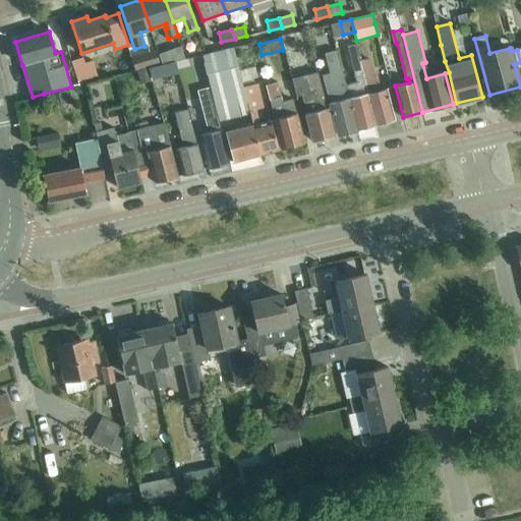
[(375,124),(360,61),(356,45),(348,47),(356,82),(346,85),(349,98),(357,129),(375,124)]
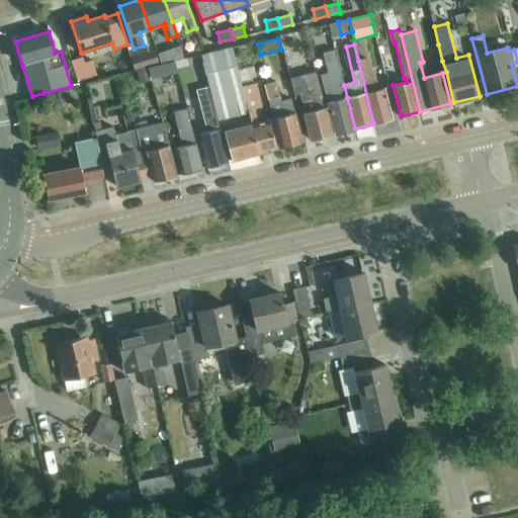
[(249,109),(242,82),(233,47),(200,55),(209,90),(218,118),(249,109)]
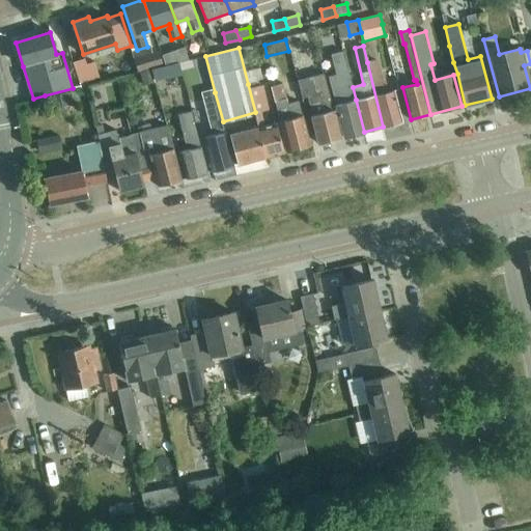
[(329,77),(337,105),(344,137),(364,132),(356,100),(353,87),(343,51),(332,54),(337,75),(329,77)]
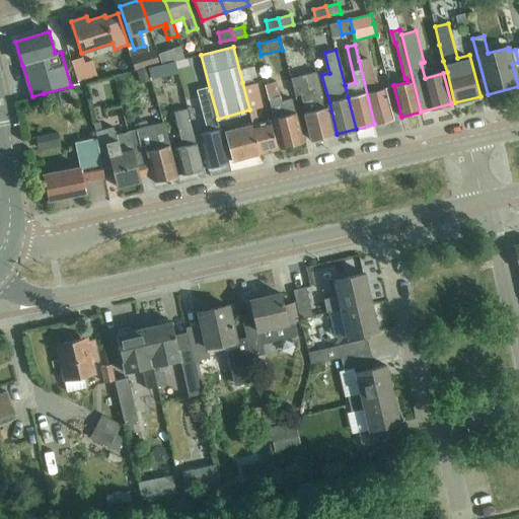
[(83,57),(72,61),(79,81),(97,75),(92,60),(85,62),(83,57)]
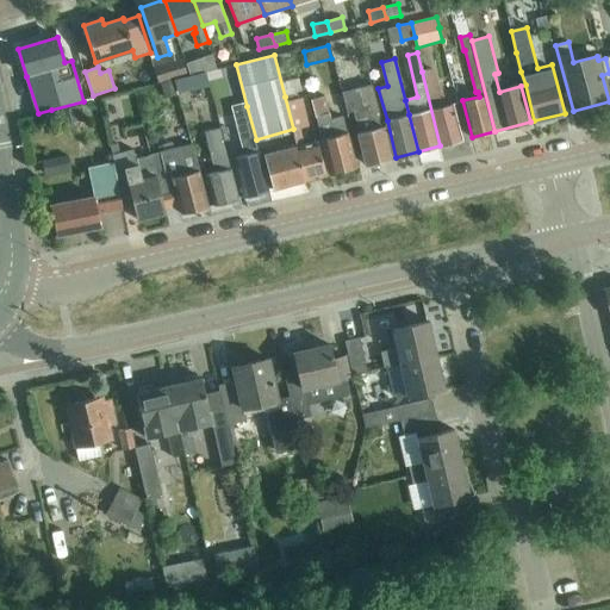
[(422,72),(440,145),(462,139),(453,103),(440,106),(440,105),(441,103),(434,68),(422,72)]
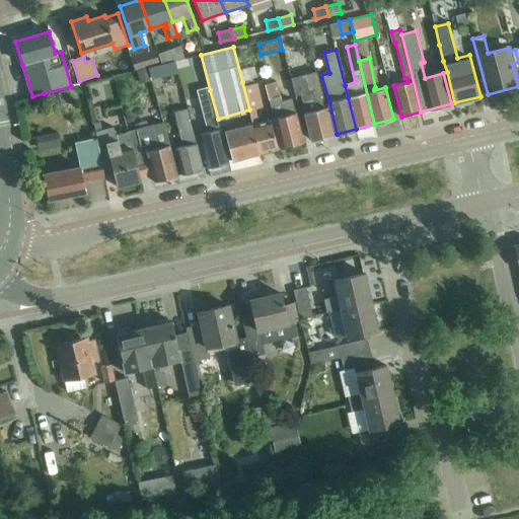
[(151,77),(177,71),(175,62),(149,69),(151,77)]
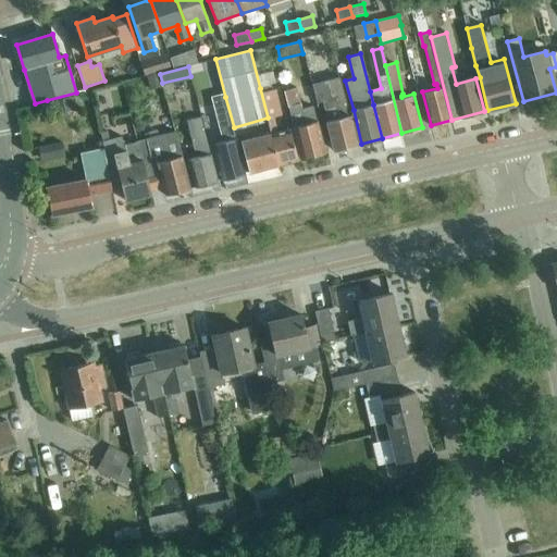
[(160,73),(148,76),(151,89),(162,87),(160,73)]
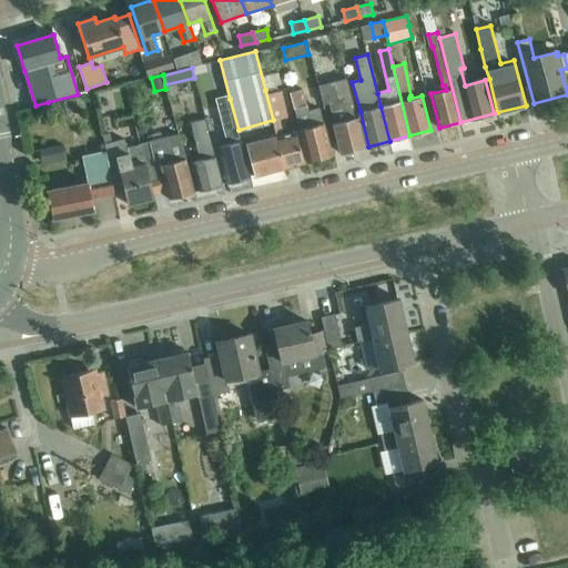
[(346,79),(334,82),(320,87),(324,103),(330,101),(333,111),(332,111),(335,123),(333,123),(341,153),(365,148),(346,79)]
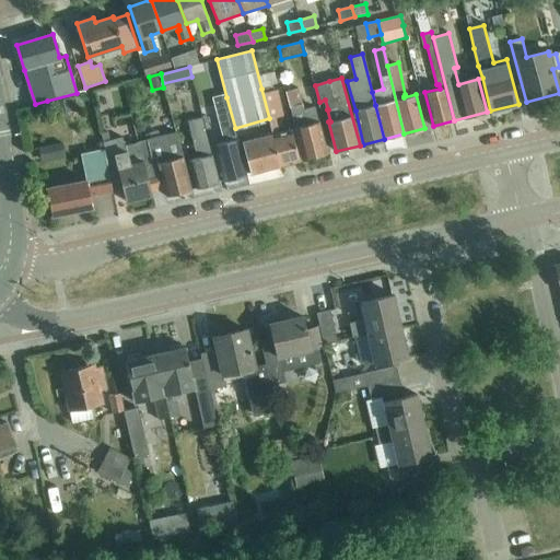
[(315,106),(304,109),(299,88),(287,91),(304,160),(327,153),(315,106)]
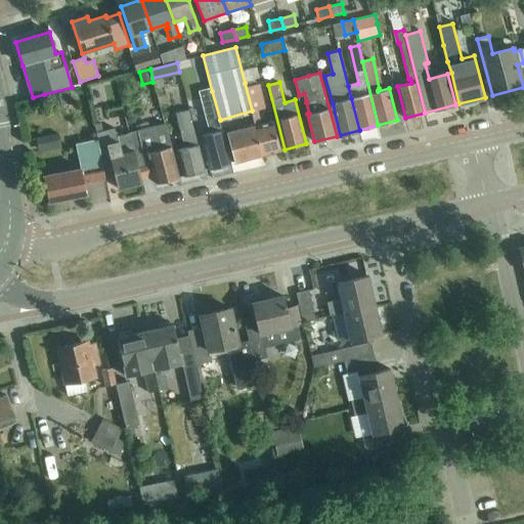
[(260,85),(246,88),(252,111),(256,125),(263,155),(280,150),(273,121),(261,124),(258,111),(265,108),(260,85)]
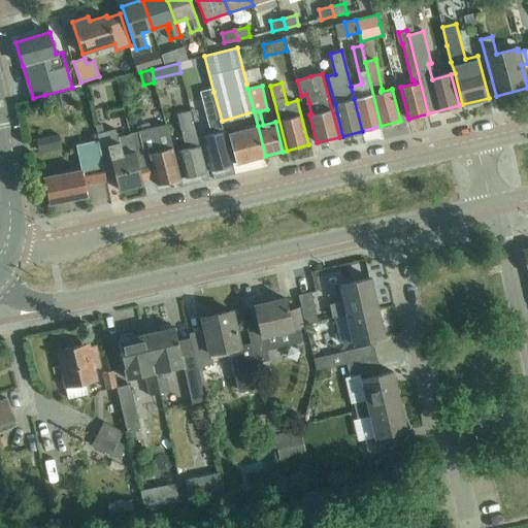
[(213,92),(199,95),(208,130),(211,130),(211,133),(202,136),(211,170),(233,165),(222,121),(213,92)]
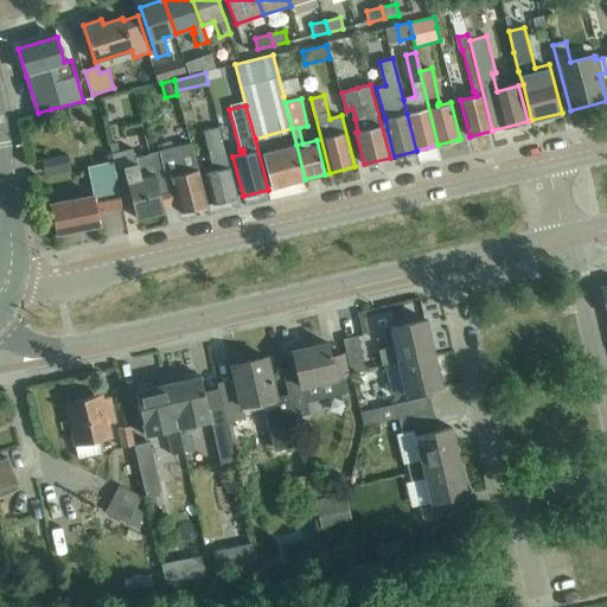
[(213,166),(218,164),(221,170),(205,173),(212,203),(237,197),(219,127),(204,131),(213,166)]
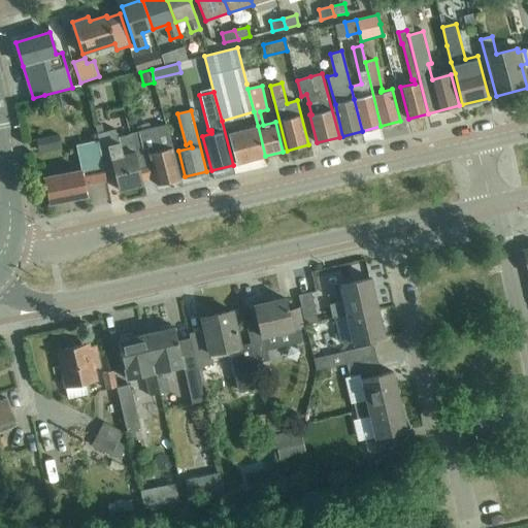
[(141,180),(130,133),(119,135),(117,129),(104,132),(102,124),(96,125),(98,133),(97,133),(98,139),(104,171),(114,168),(120,191),(142,185),(141,180)]
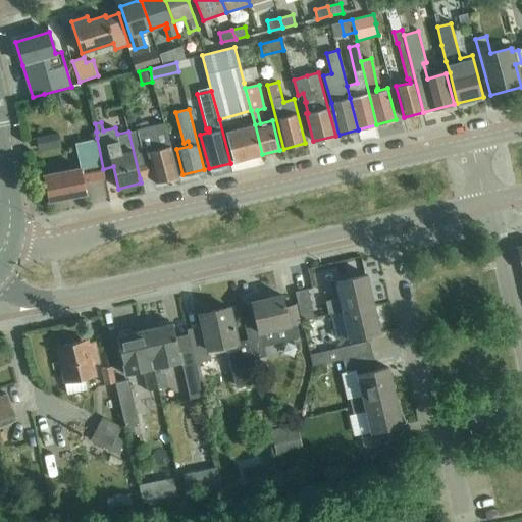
[(128,132),(140,178),(153,175),(155,183),(178,176),(164,122),(128,132)]
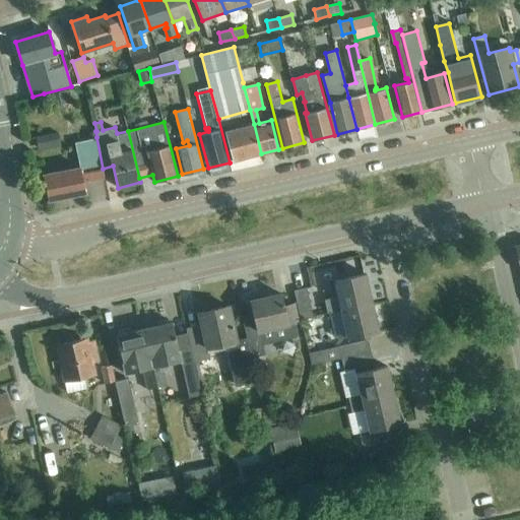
[(261,153),(254,124),(224,131),(233,161),(261,153)]
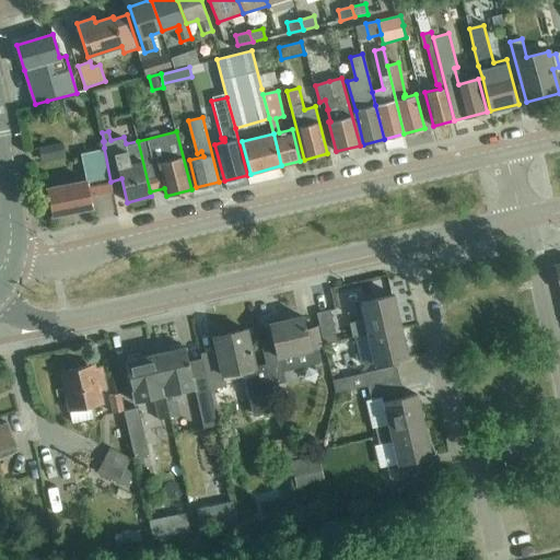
[(63,142),(39,147),(43,162),(67,158),(63,142)]
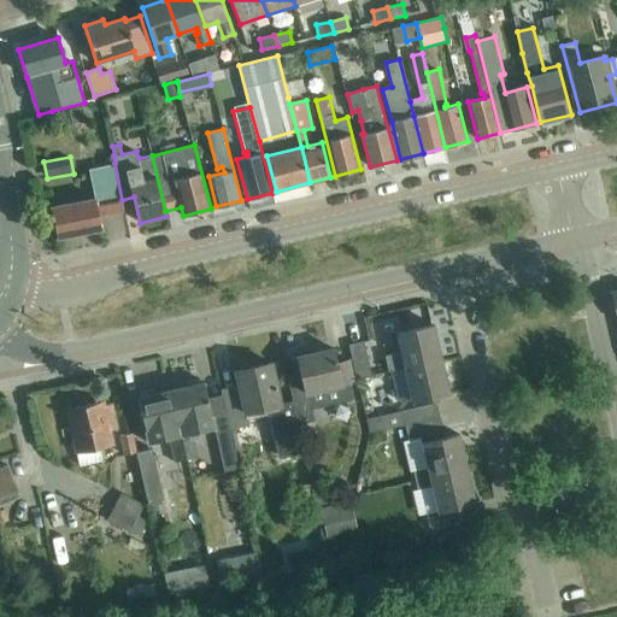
[(124,211),(122,200),(115,163),(88,169),(94,199),(53,207),(58,238),(103,229),(100,216),(124,211)]
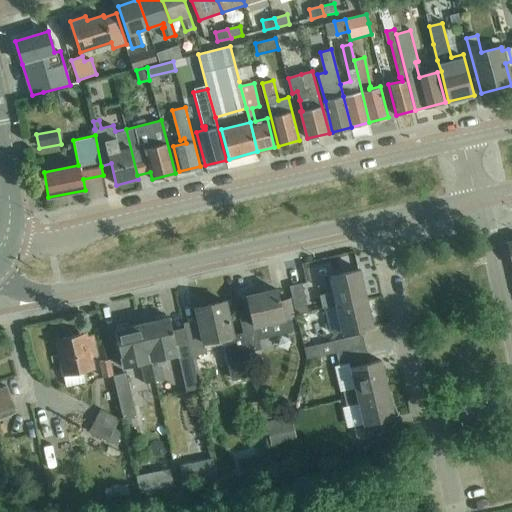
[(333,292),(320,295),(323,309),(336,306),(367,299),(360,271),(329,278),(333,292)]
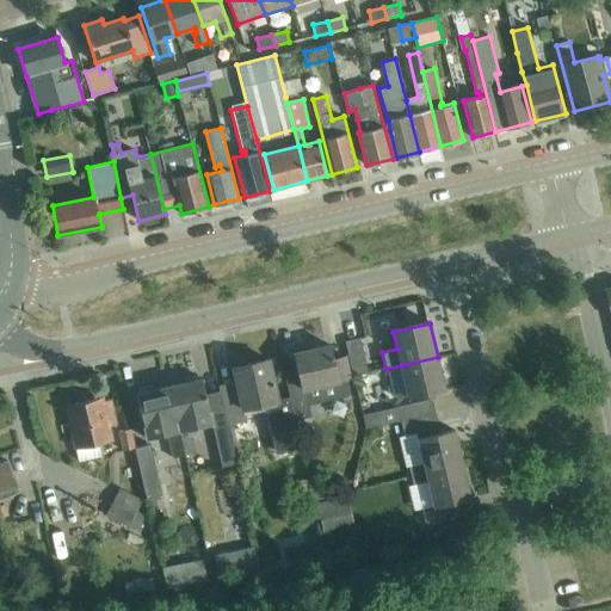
[(345,341),(353,376),(368,372),(360,339),(345,341)]
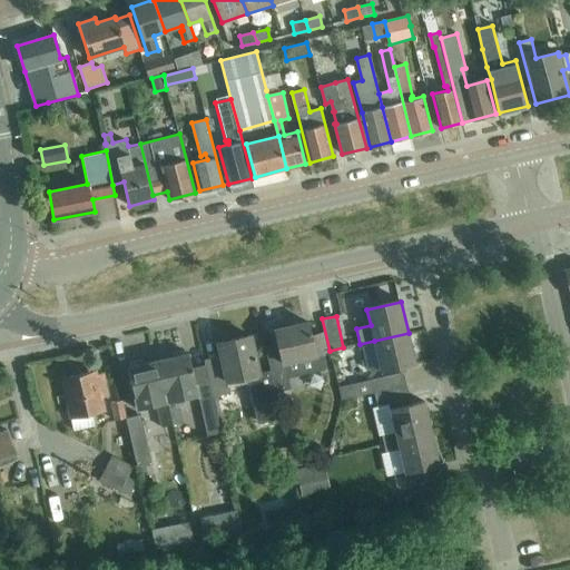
[(324,354),(326,353),(322,333),(311,336),(307,322),(275,330),(277,343),(265,345),(271,371),(275,392),(292,389),(288,377),(327,369),(324,354)]
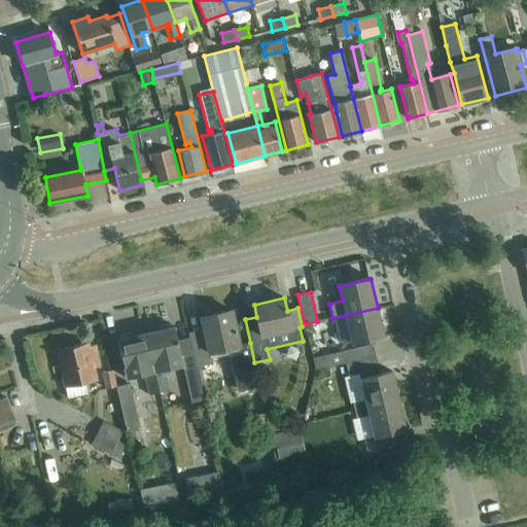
[(378,308),(346,315),(352,344),(384,337),(378,308)]
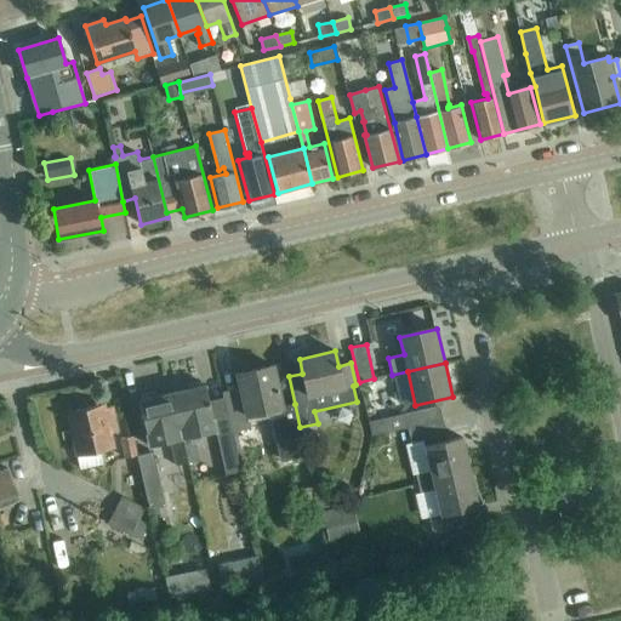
[(222,392),(232,433),(250,428),(248,415),(281,408),(283,408),(281,406),(273,365),(238,372),(240,388),(222,392)]
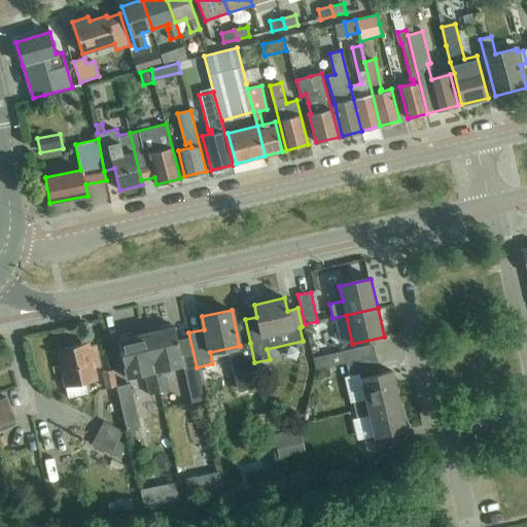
[(161,329),(146,332),(153,361),(155,374),(160,392),(170,389),(166,376),(171,375),(170,369),(183,365),(180,355),(174,326),(172,326),(171,323),(160,326),(161,329)]
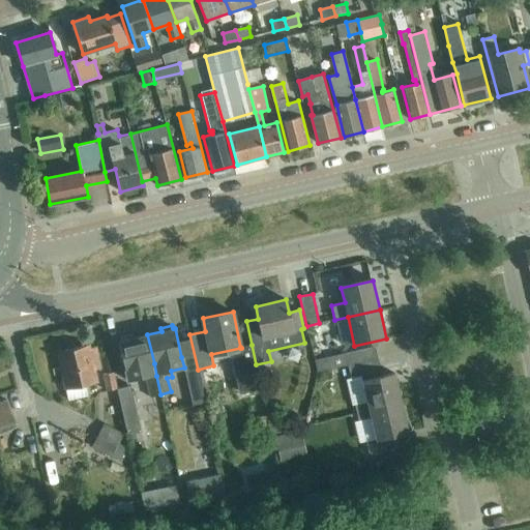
[(122,341),(119,341),(128,382),(131,381),(146,378),(146,379),(156,376),(154,363),(147,334),(133,337),(133,334),(131,334),(121,337),(122,341)]
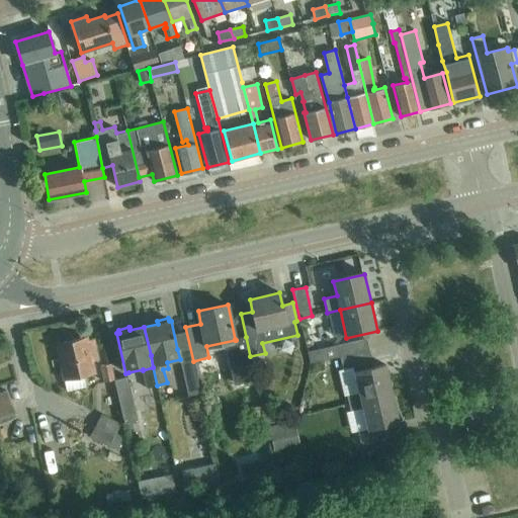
[(235,339),(236,340),(235,340),(236,346),(226,348),(234,384),(255,380),(250,356),(246,337),(235,339)]
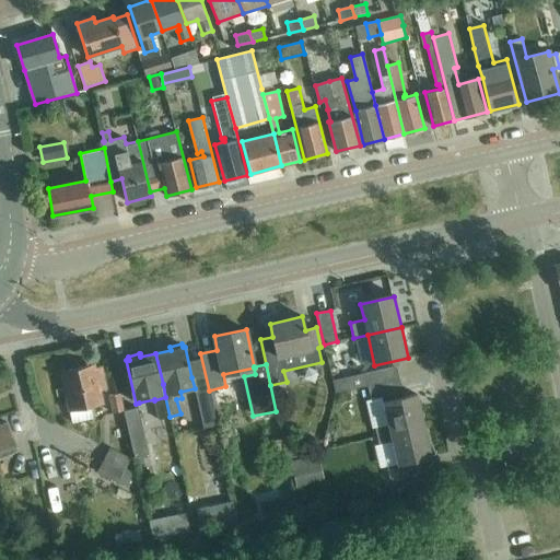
[(103,366),(94,369),(94,365),(61,373),(69,411),(102,405),(96,377),(105,376),(103,366)]
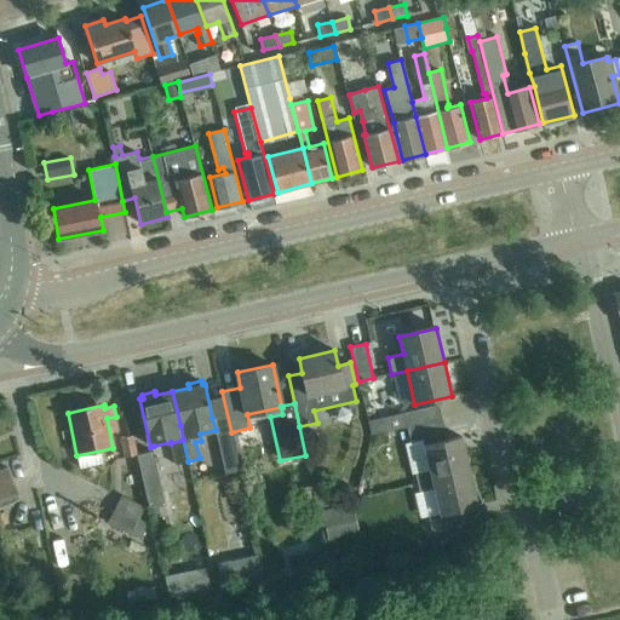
[(385,432),(408,428),(442,419),(440,406),(383,418),(385,432)]
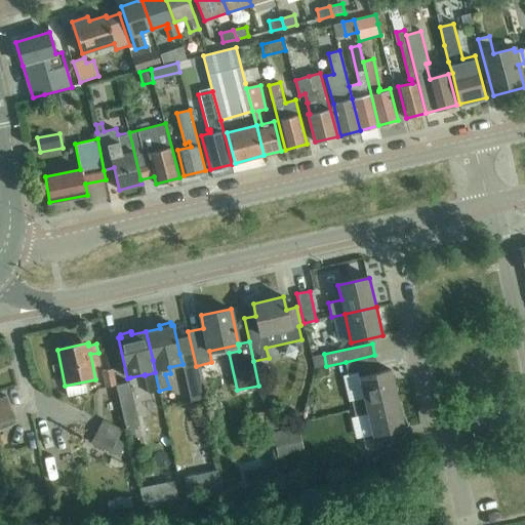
[(374,355),(346,362),(349,374),(377,368),(374,355)]
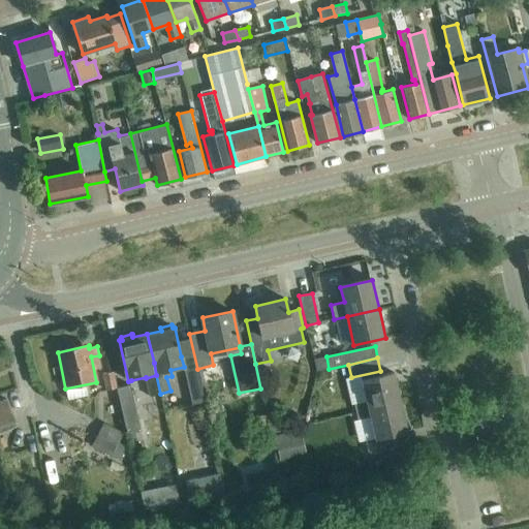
[(204,400),(197,369),(185,371),(191,403),(204,400)]
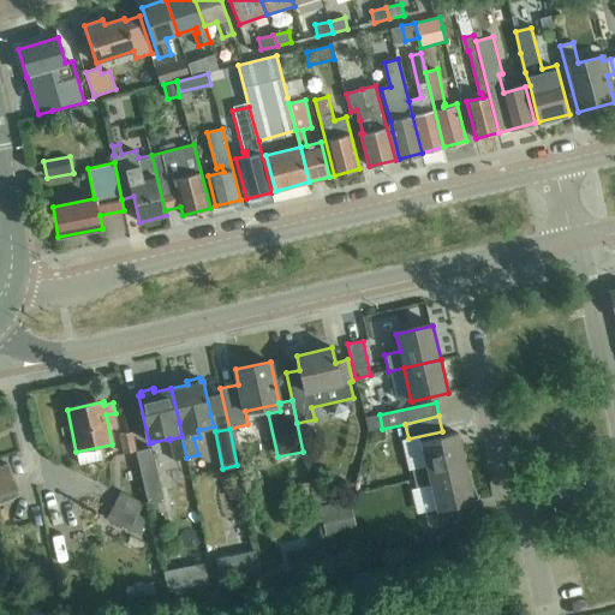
[(136,451),(135,449),(137,449),(133,431),(120,434),(124,453),(136,451)]
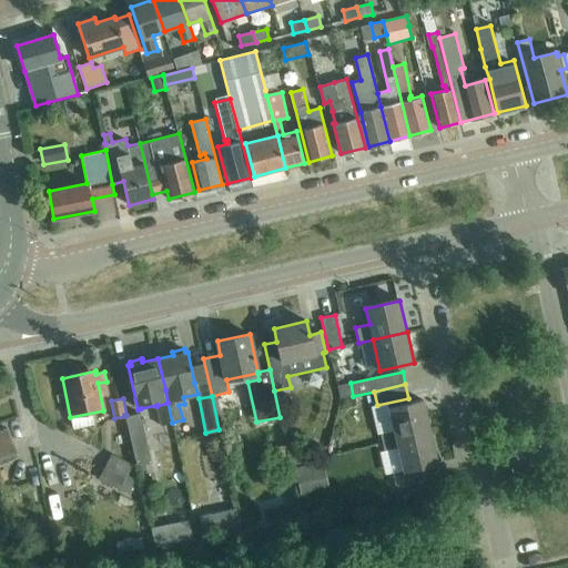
[(381,435),(382,444),(430,433),(423,401),(388,408),(394,432),(381,435)]
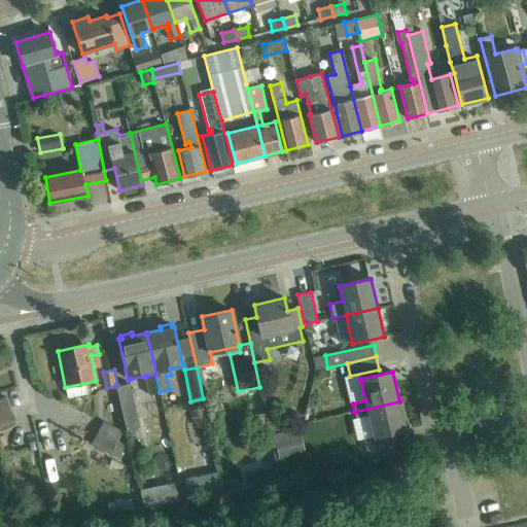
[(155,374),(145,377),(149,394),(160,392),(155,374)]
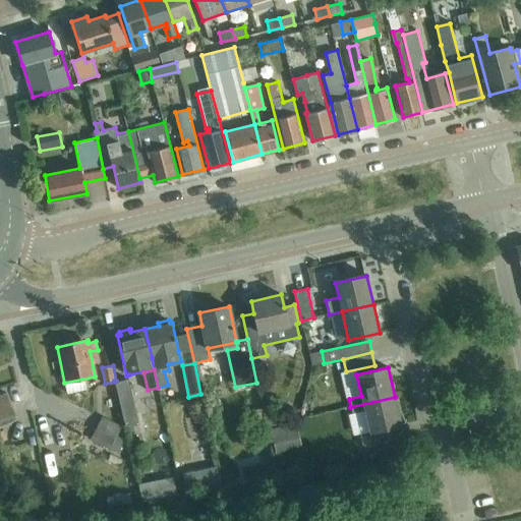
[(116,381),(114,381),(115,382),(124,426),(136,423),(129,392),(126,379),(116,381)]
